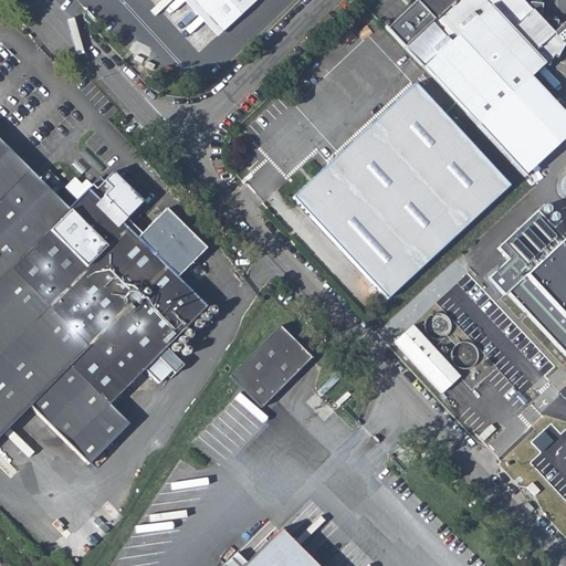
[(194,0),(224,33),(260,0),(194,0)]
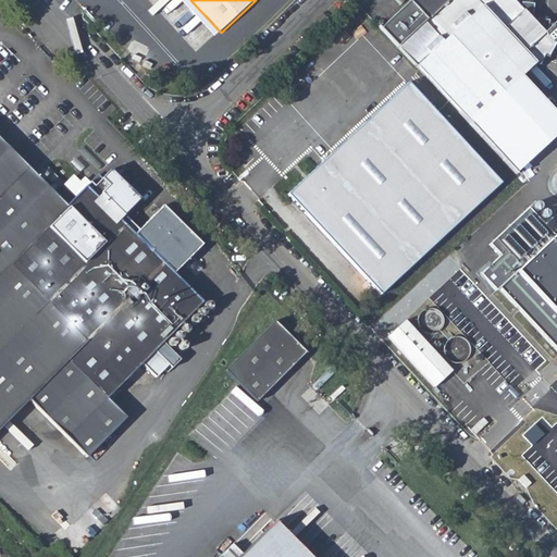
[(418,0),(384,32),(430,82),(471,126),(518,176),(556,138),(556,114),(523,78),(535,67),(541,69),(546,60),(551,62),(556,48),(556,47),(556,38),(552,42),(510,0),(418,0)]
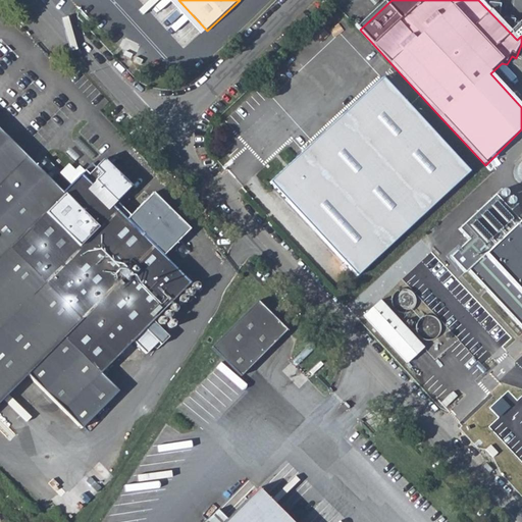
[(369,93),(396,123),(434,165),(448,178),(455,188),(470,173),(383,80),(369,93)]
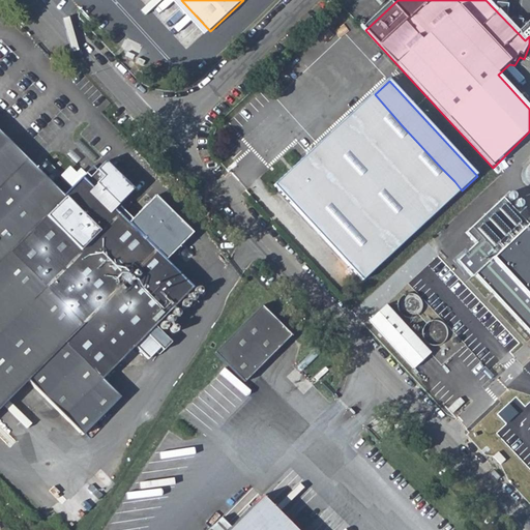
[(275,186),(341,260),(441,168),(402,125),(375,94),(275,186)]
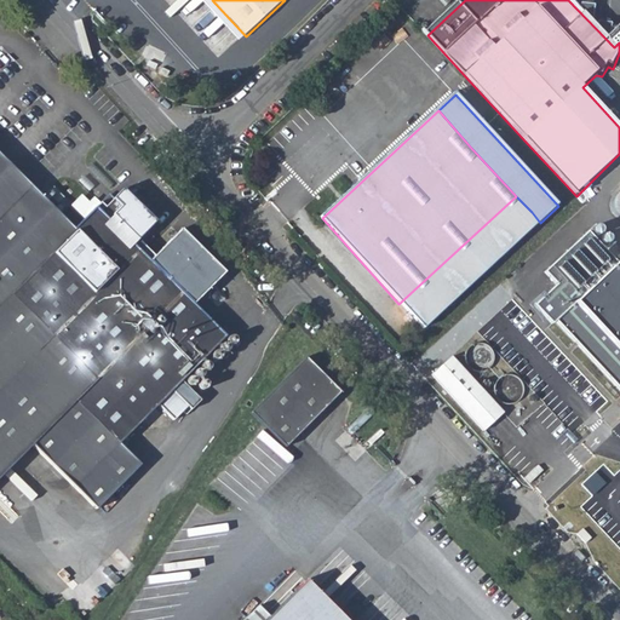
[(0,216),(29,188),(0,158),(0,216)]
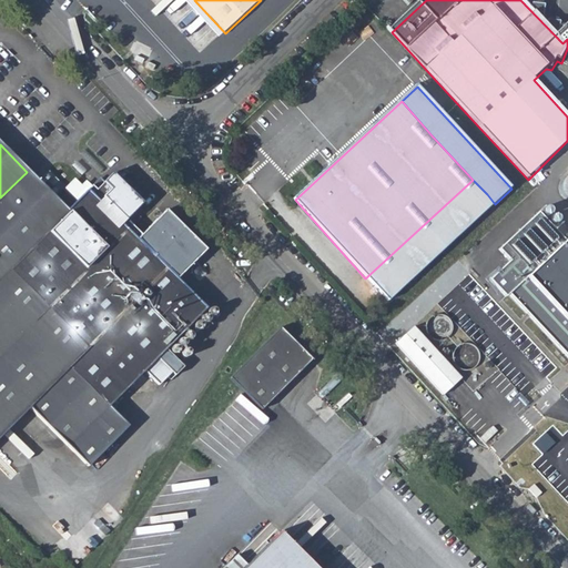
[(123,179),(134,188),(142,179),(131,170),(123,179)]
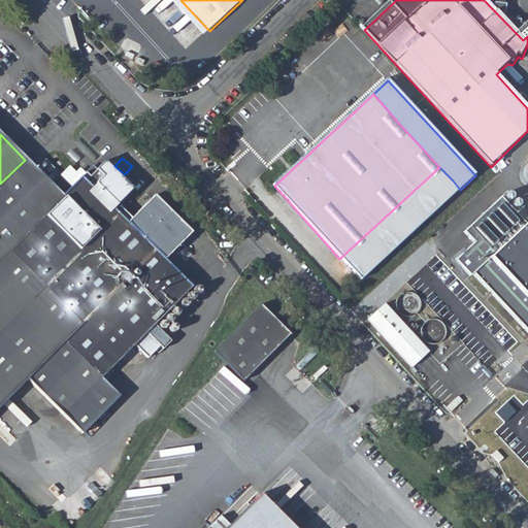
[(38,167),(47,175),(56,167),(46,159),(38,167)]
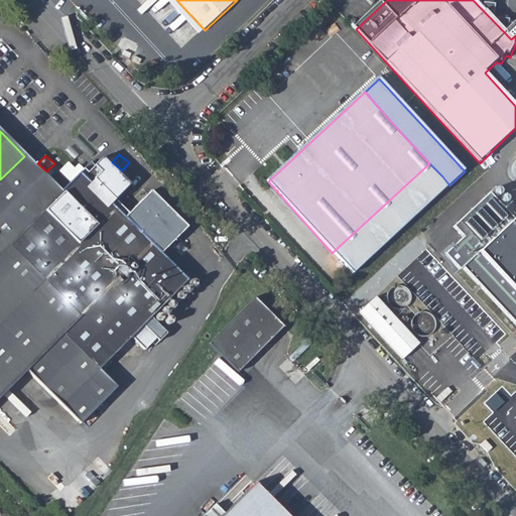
[(0,251),(8,244),(60,191),(24,156),(0,179),(0,251)]
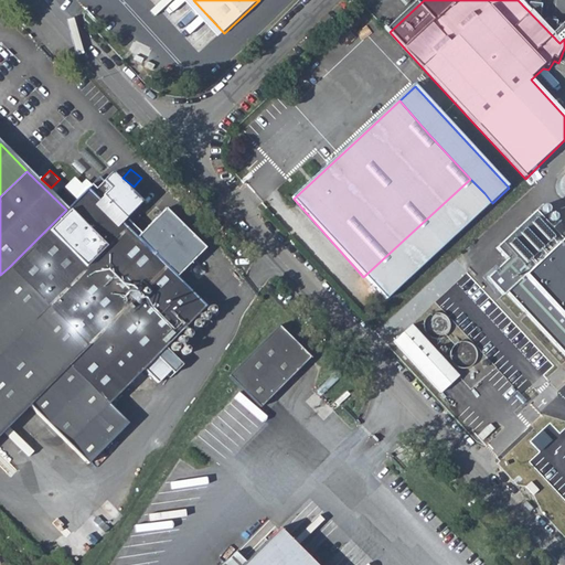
[(363,277),(385,301),(492,203),(484,193),(470,179),(363,277)]
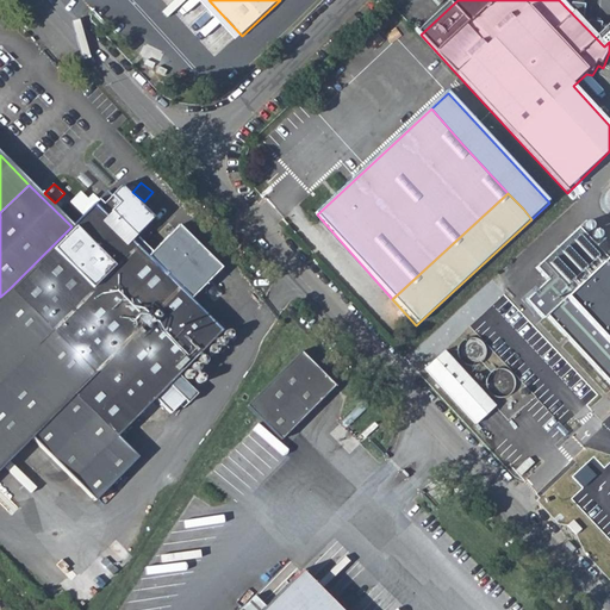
[(150,200),(145,206),(159,218),(165,212),(150,200)]
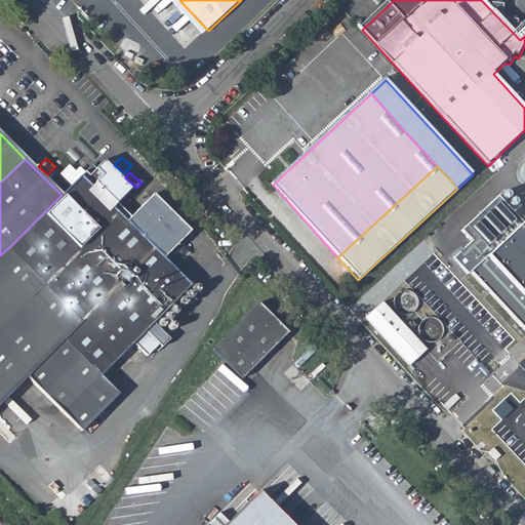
[(101,377),(190,287),(78,177),(62,195),(8,248),(83,322),(64,341),(101,377)]
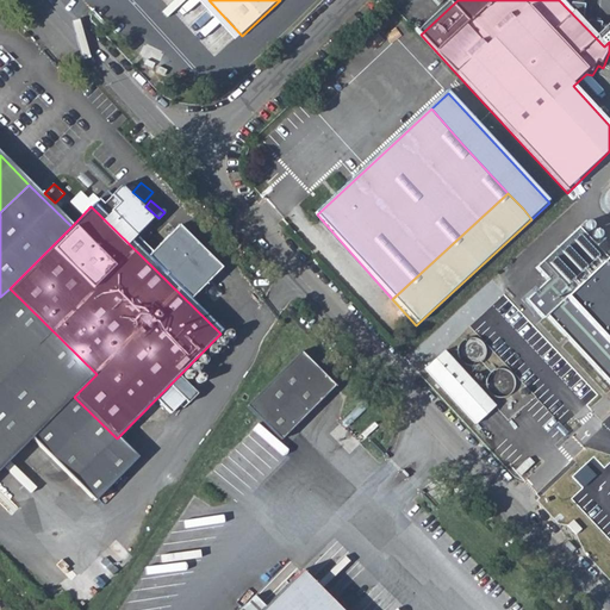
[(609,247),(605,251),(579,222),(536,261),(548,277),(527,296),(609,379),(609,418),(584,440),(605,464),(577,490),(590,503),(577,515),(607,547),(609,549),(609,247)]
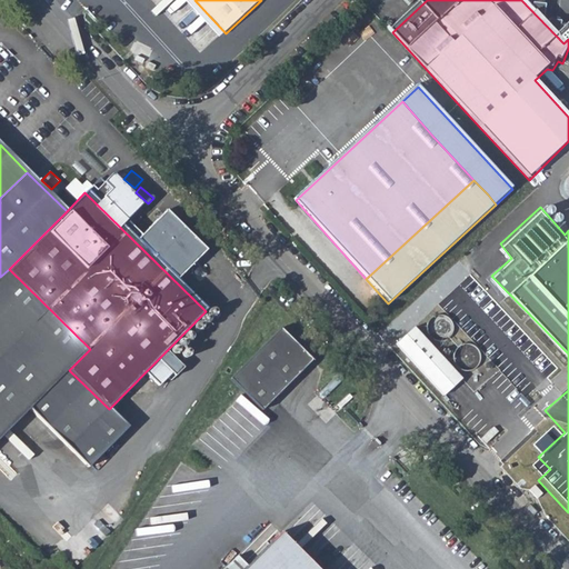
[(0,277),(0,439),(30,410),(69,370),(90,349),(9,269),(0,277)]
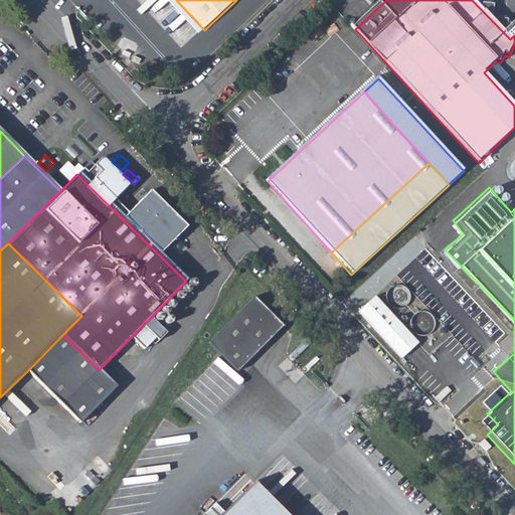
[(395,286),(392,287),(389,290),(386,293),(386,297),(386,301),(388,304),(390,307),(394,309),(398,310),(402,309),(405,307),(408,304),(409,300),(410,296),(409,293),(406,289),(403,287),(399,286),(395,286)]
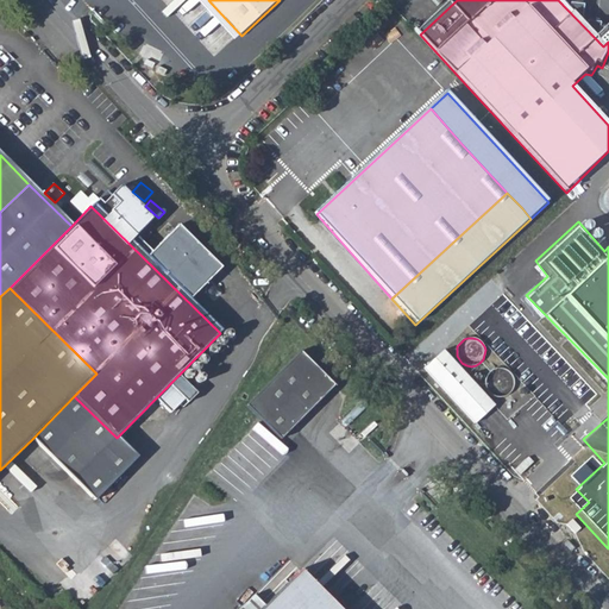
[(447,351),(426,371),(478,425),(498,407),(447,351)]
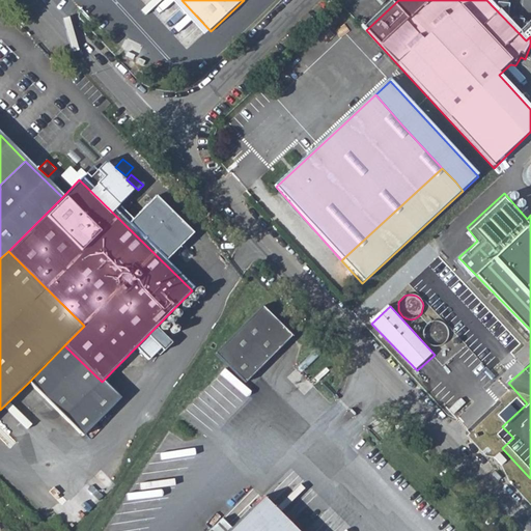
[(218,360),(248,389),(294,341),(263,313),(218,360)]
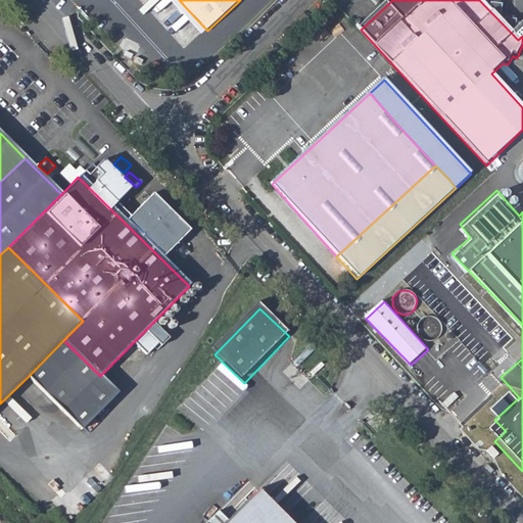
[(428,317),(425,318),(421,321),(419,324),(418,328),(419,332),(420,335),(423,338),(427,340),(431,341),(435,340),(438,338),(441,335),(442,331),(443,327),(441,324),(439,320),(436,318),(432,317),(428,317)]
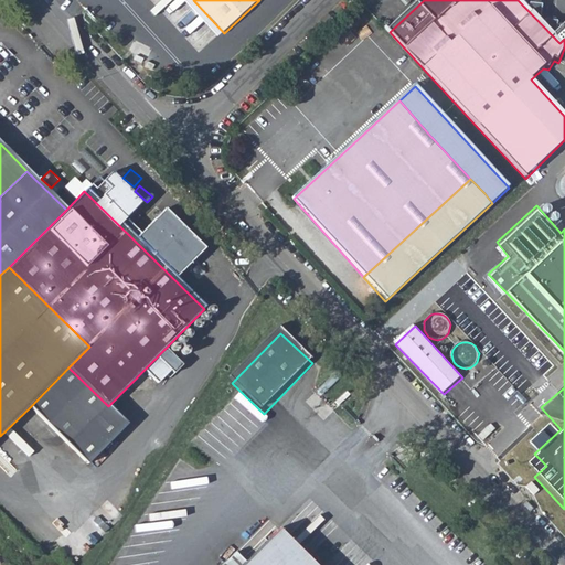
[(68,368),(30,407),(89,466),(128,426),(108,406),(68,368)]
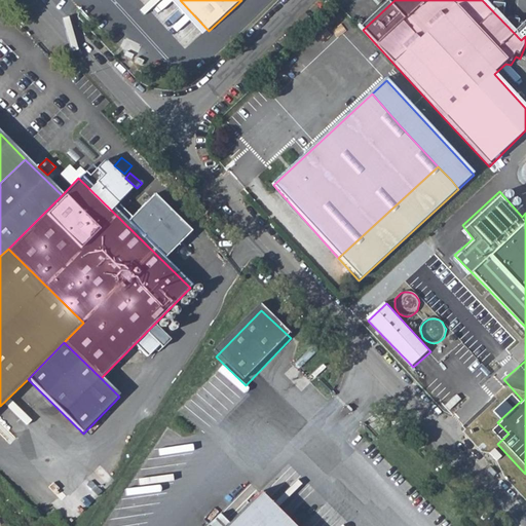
[(506,407),(495,396),(477,413),(488,424),(506,407)]
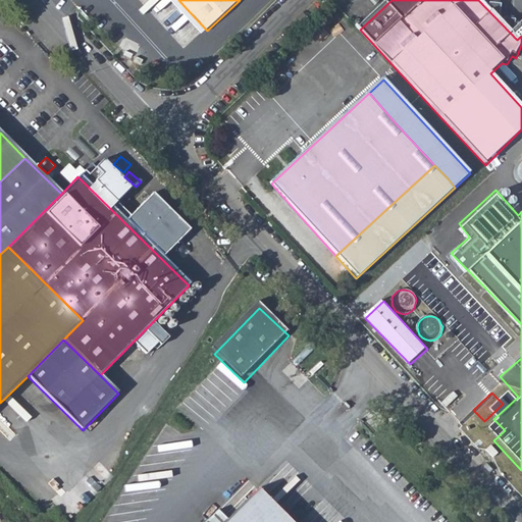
[(510,477),(513,473),(507,466),(504,469),(510,477)]
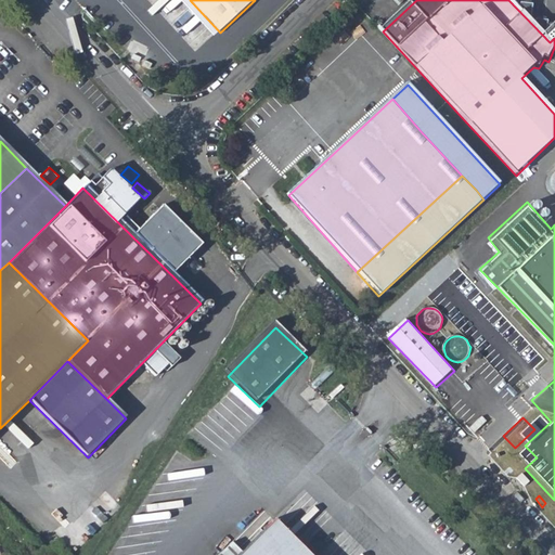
[(313,554),(272,514),(239,547),(230,554),(313,554)]
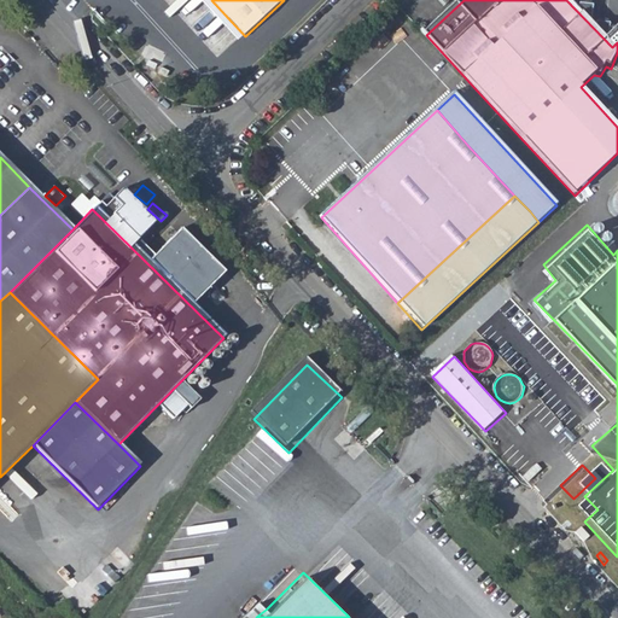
[(256,617),(266,610),(257,601),(239,617),(256,617)]
